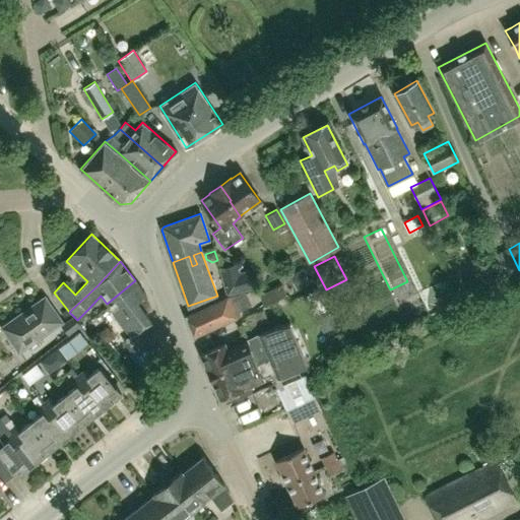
[(238,263),(219,268),(226,296),(254,288),(249,269),(241,271),(238,263)]
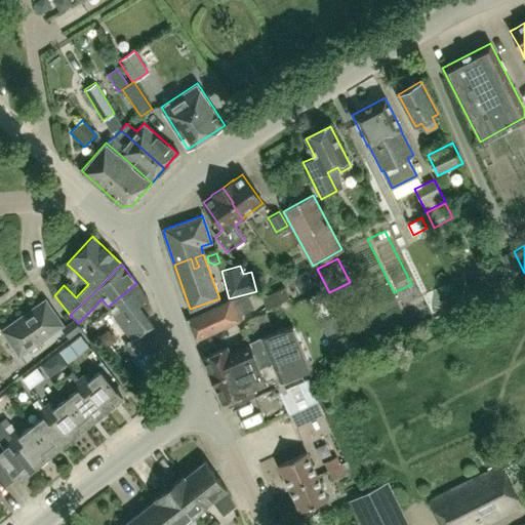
[(293,273),(296,291),(310,289),(308,271),(293,273)]
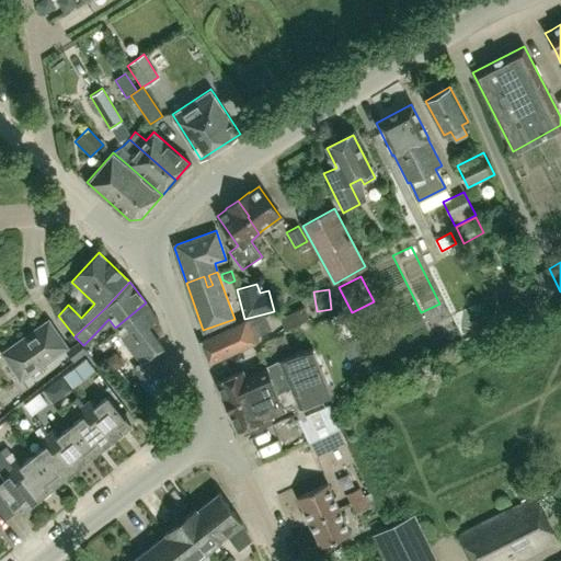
[(142,380),(162,366),(153,354),(163,345),(158,338),(163,334),(157,318),(146,302),(115,328),(140,363),(133,368),(142,380)]
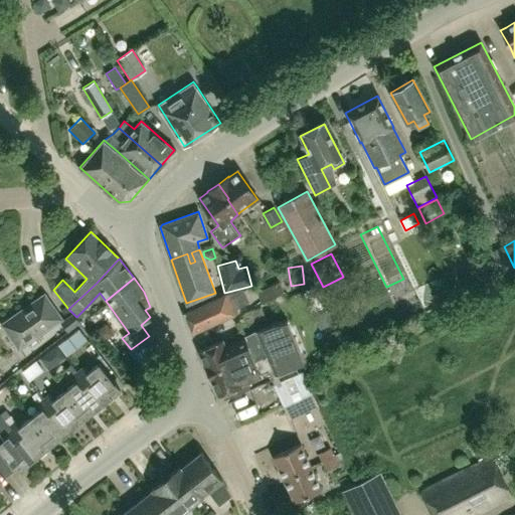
[(284,295),(279,284),(256,294),(263,305),(284,295)]
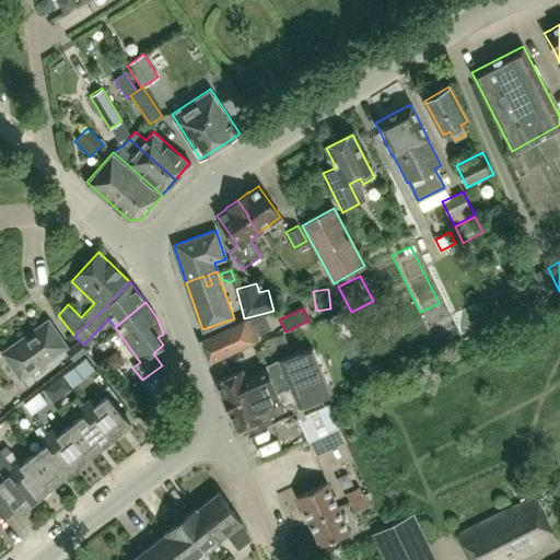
[(270,330),(264,315),(258,317),(248,319),(245,321),(200,340),(210,362),(240,349),(240,350),(258,341),(256,337),(270,330)]
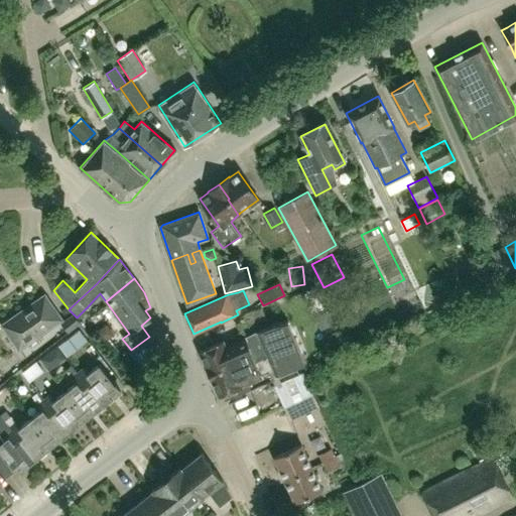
[(19,348),(59,318),(44,296),(3,326),(19,348)]
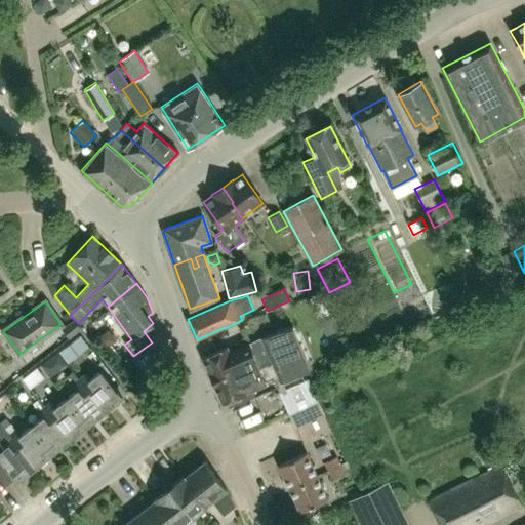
[(264,313),(257,316),(263,326),(269,323),(264,313)]
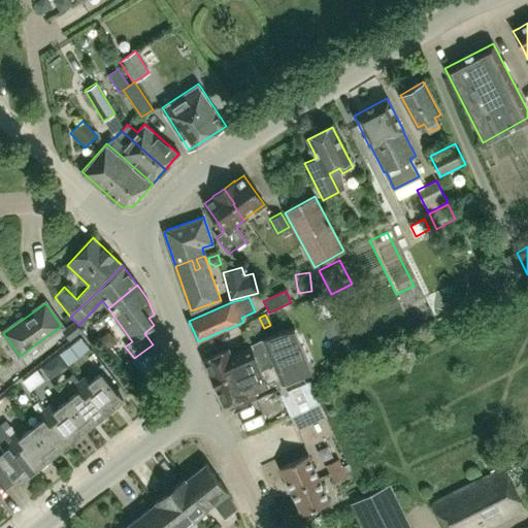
[(334,317),(322,324),(328,337),(330,336),(341,330),(334,317)]
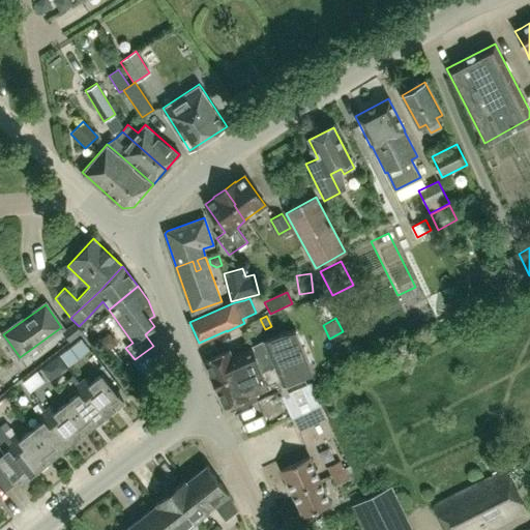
[(284,384),(313,372),(295,330),(282,332),(264,341),(259,343),(269,364),(261,367),(253,348),(231,357),(229,351),(205,361),(225,406),(228,405),(231,411),(257,400),(254,392),(282,381),(284,384)]
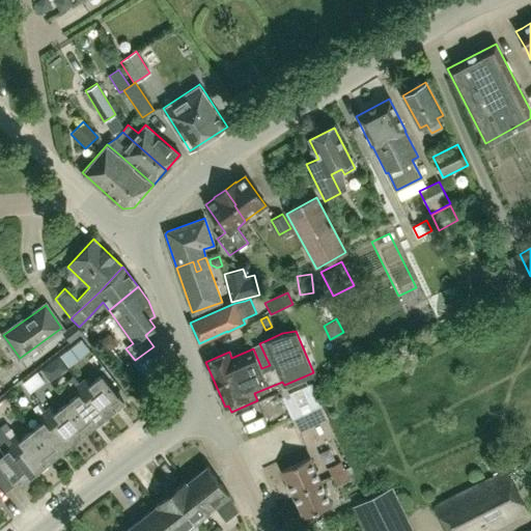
[(108,333),(98,342),(106,353),(113,347),(113,339),(108,333)]
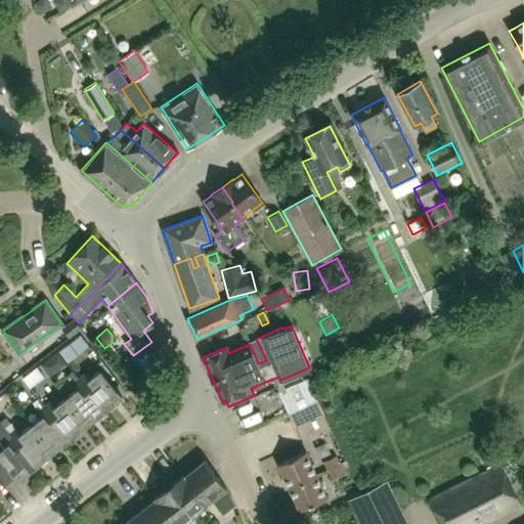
[(37,367),(23,379),(30,388),(44,377),(37,367)]
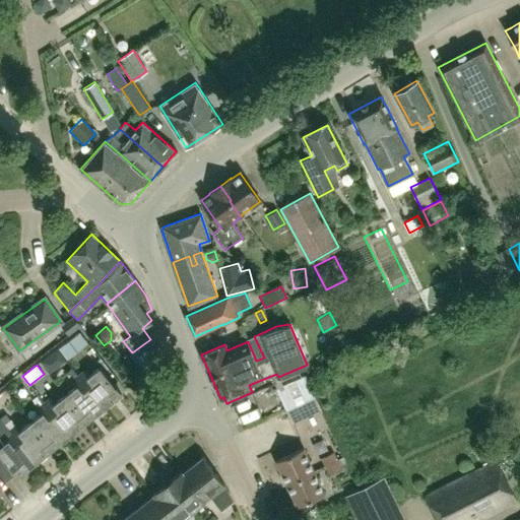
[(121,394),(100,368),(88,377),(84,371),(78,376),(104,408),(121,394)]
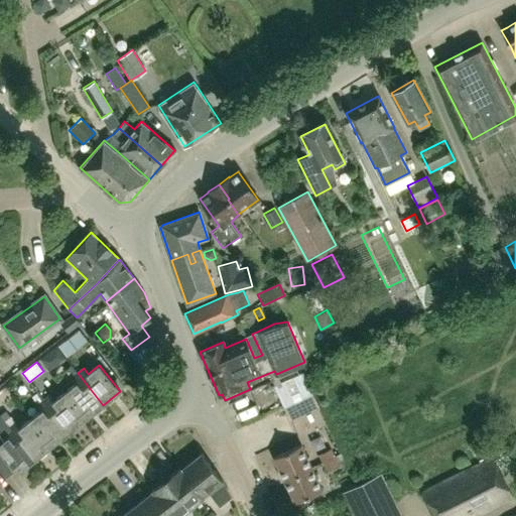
[(301,371),(271,385),(281,407),(311,393),(301,371)]
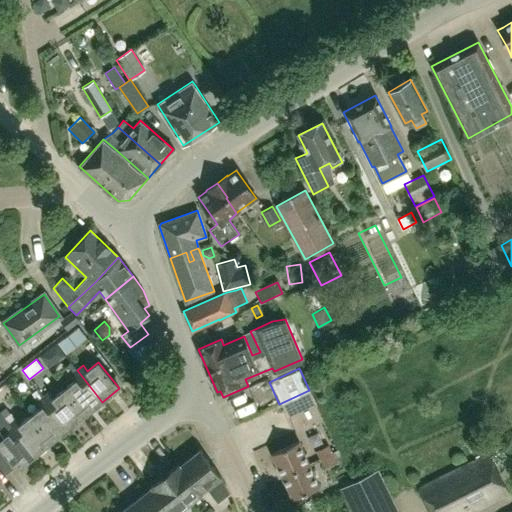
[(102,402),(77,370),(70,375),(75,381),(64,389),(85,415),(102,402)]
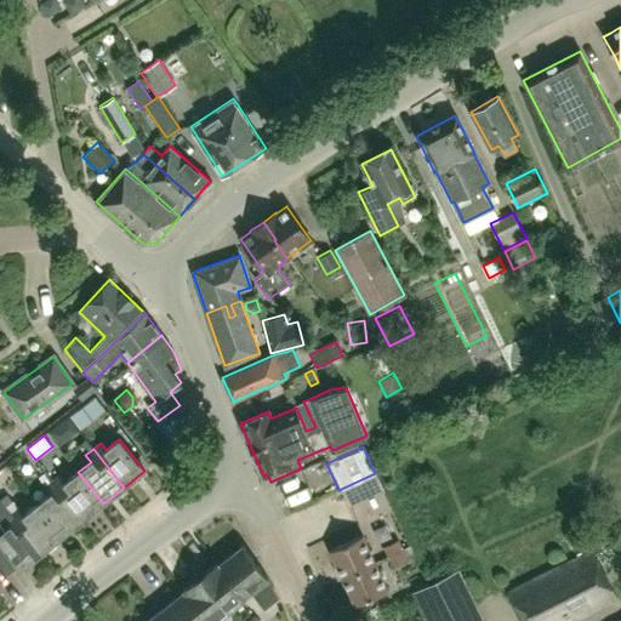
[(103,503),(78,472),(66,482),(60,476),(52,482),(83,520),(103,503)]
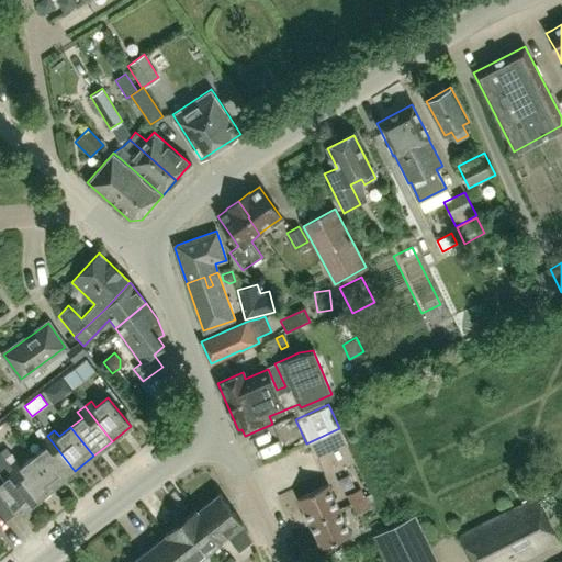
[(294,451),(301,465),(346,446),(339,431),(294,451)]
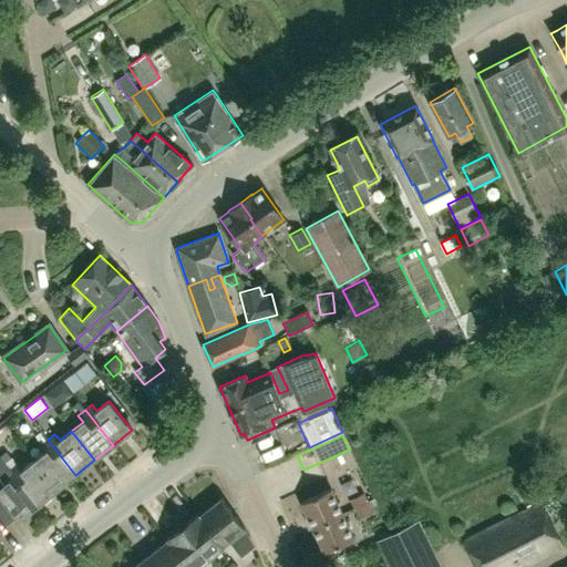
[(75,475),(48,440),(40,445),(45,452),(34,461),(57,490),(75,475)]
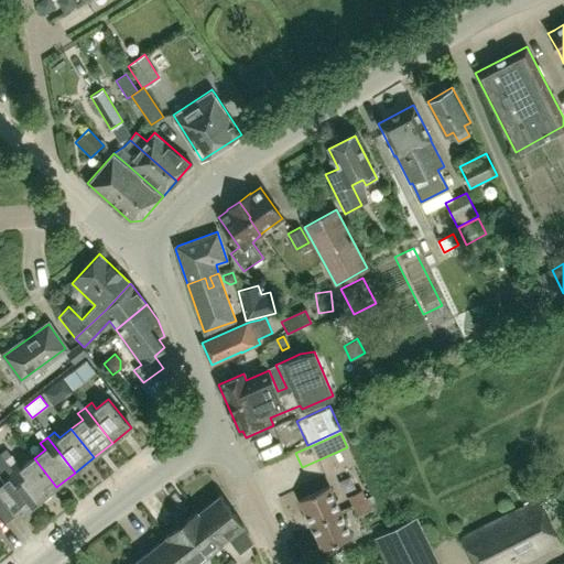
[(39,501),(10,466),(6,461),(0,453),(0,492),(19,517),(39,501)]
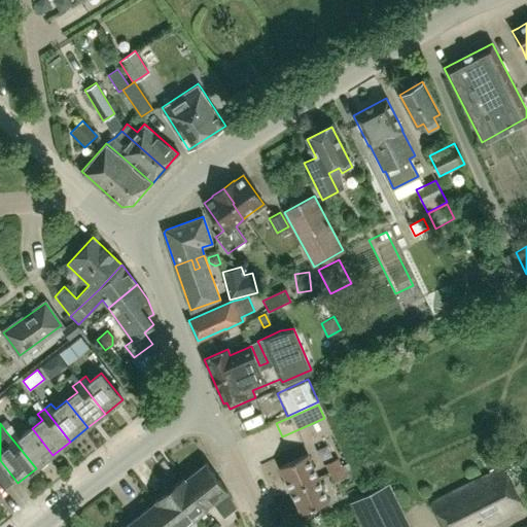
[(11,425),(5,430),(9,435),(15,431),(11,425)]
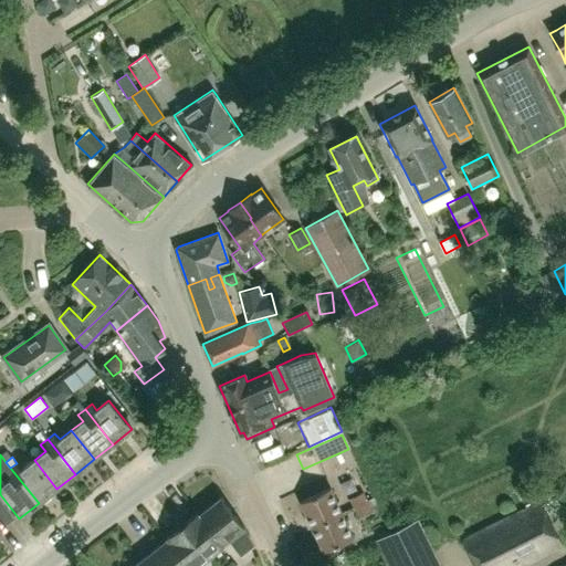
[(56,489),(34,460),(22,469),(18,462),(17,463),(10,468),(39,503),(56,489)]
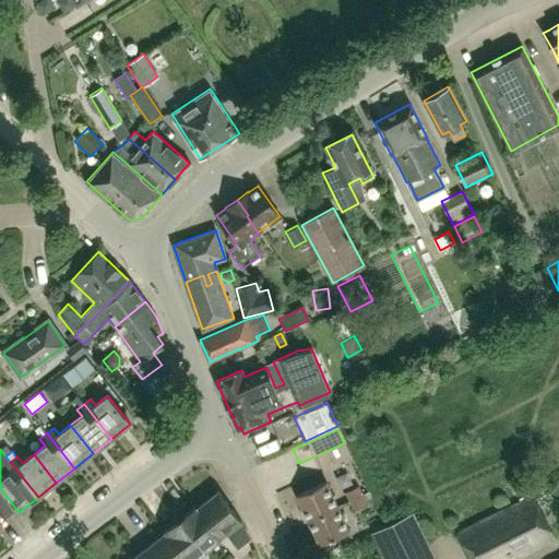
[(296,495),(308,520),(337,506),(326,482),(296,495)]
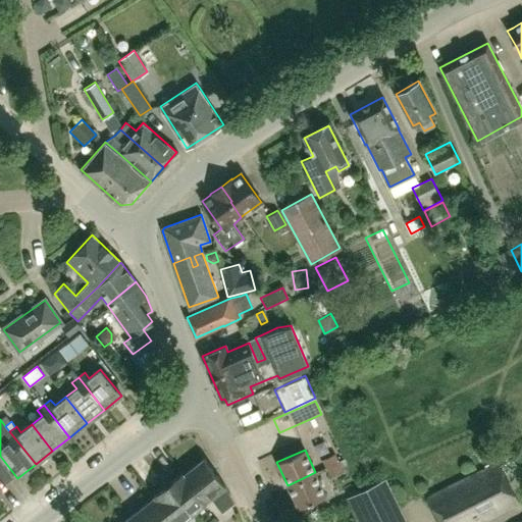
[(322,459),(326,467),(337,462),(334,454),(322,459)]
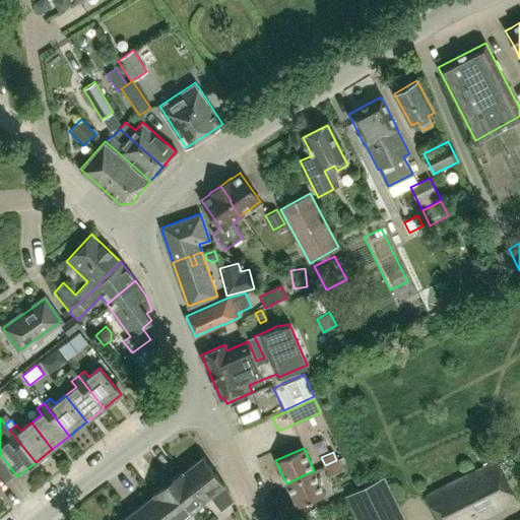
[(234,501),(224,484),(203,457),(183,472),(182,471),(204,502),(205,501),(204,500),(210,496),(220,510),(234,501)]
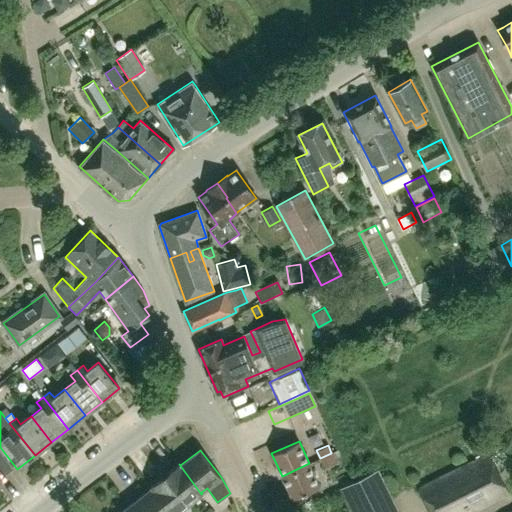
[(508,493),(487,450),(481,453),(483,457),(419,489),(430,511),(470,511),(500,497),(508,493)]
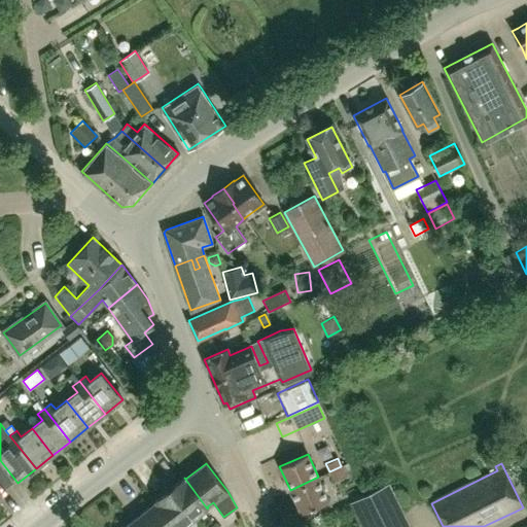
[(345,475),(341,466),(329,471),(334,480),(345,475)]
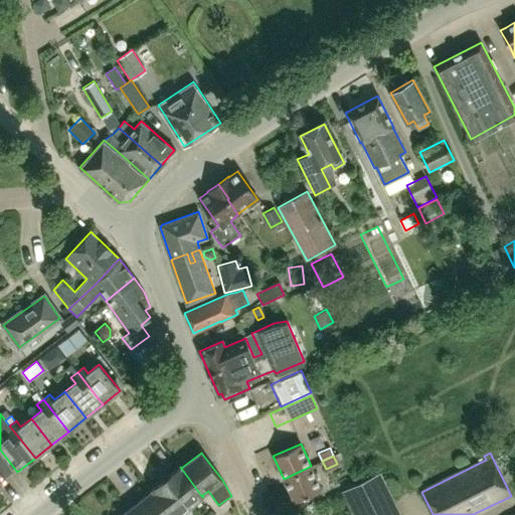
[(322,489),(311,466),(284,479),(295,502),(322,489)]
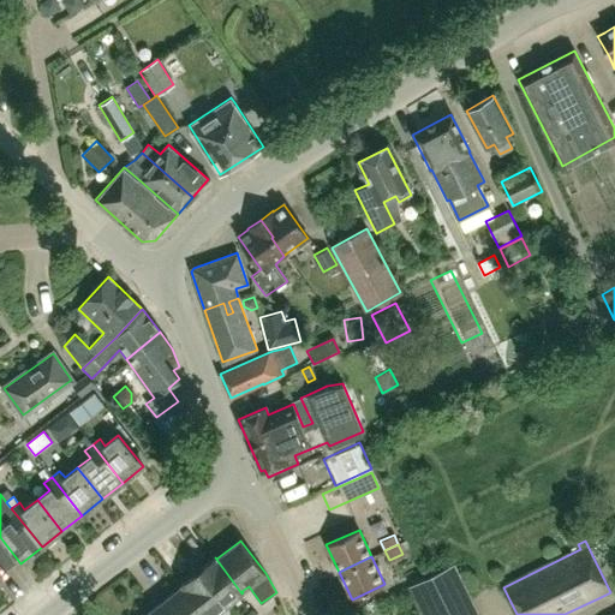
[(242,593),(215,557),(202,567),(197,562),(191,568),(195,573),(181,584),(183,585),(196,603),(210,592),(222,608),(242,593)]
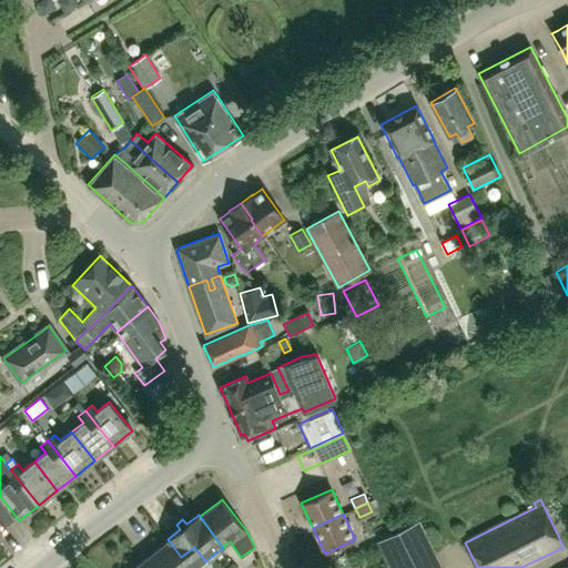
[(438,567),(417,523),(382,540),(394,567),(438,567)]
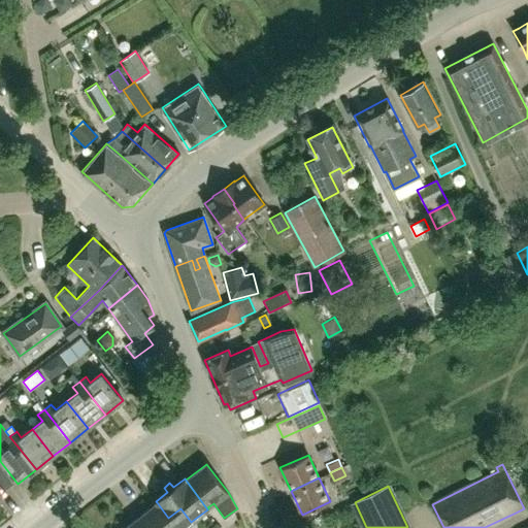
[(183,527),(191,522),(180,508),(168,518),(157,502),(124,527),(183,527)]
